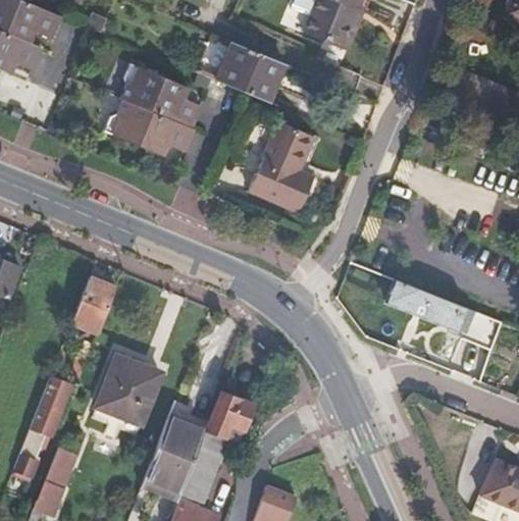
[(52,12),(21,0),(0,0),(0,30),(19,38),(24,29),(43,37),(52,12)]
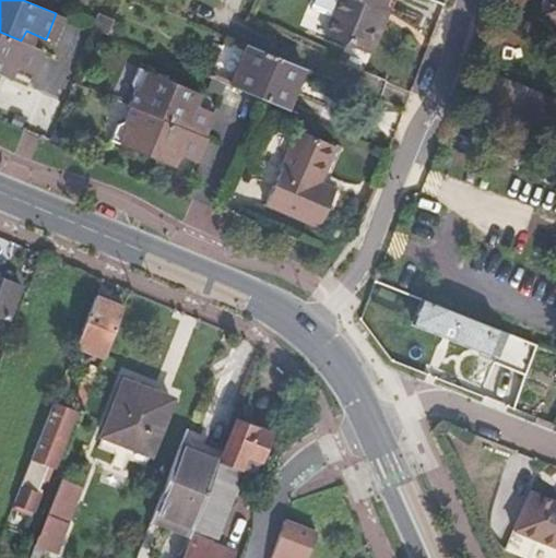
[(345,0),(331,36),(358,48),(362,40),(380,49),(390,23),(386,21),(394,0),(345,0)]
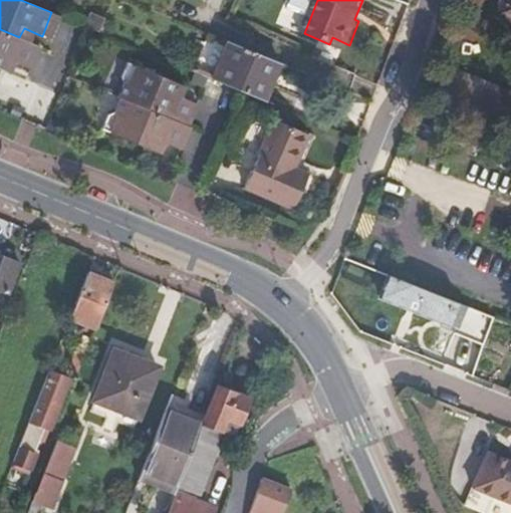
[(510,0),(505,0),(498,17),(510,21),(510,0)]
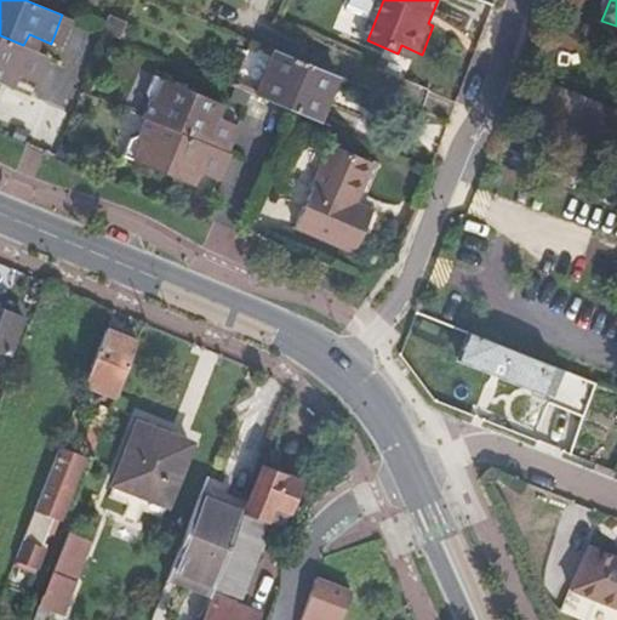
[(125,40),(131,24),(115,17),(108,34),(125,40)]
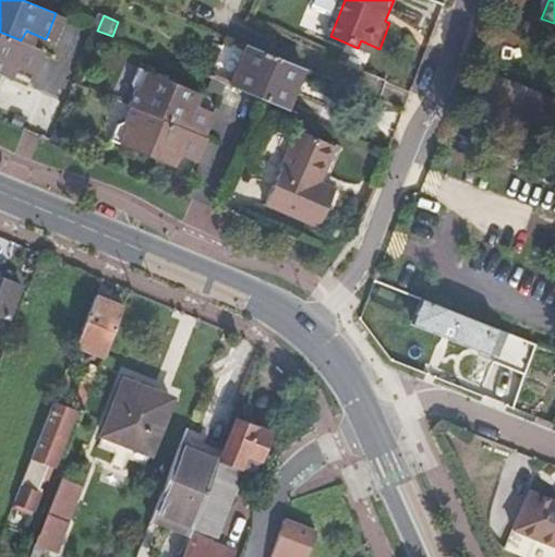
[(21,40),(0,32),(0,74),(2,75),(7,63),(26,71),(36,48),(21,40)]
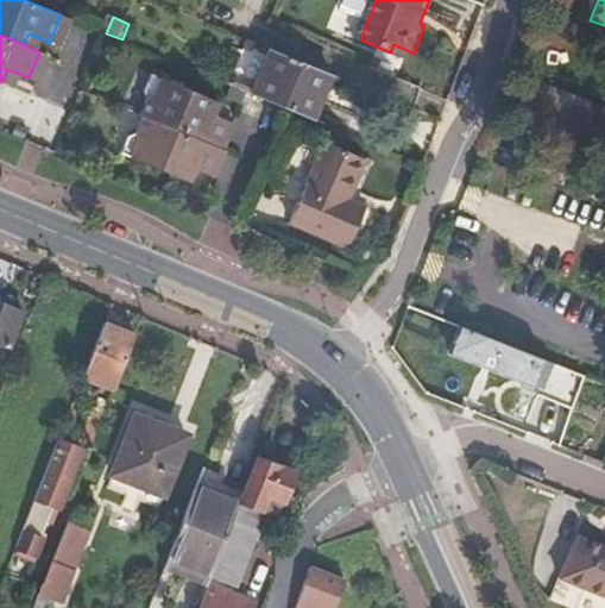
[(333,74),(272,49),(253,94),(284,107),(314,119),(333,74)]
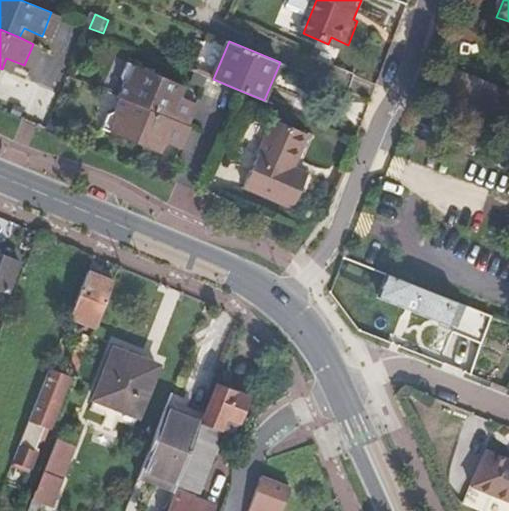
[(110,93),(187,125),(196,104),(180,97),(184,86),(118,58),(110,77),(113,84),(110,93)]
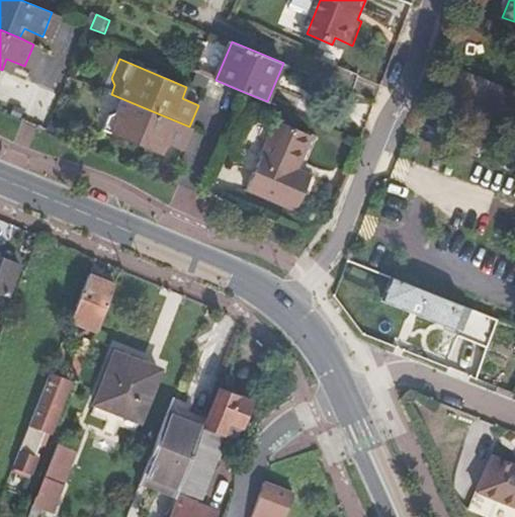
[(441,109),(514,138),(514,95),(456,72),(441,109)]
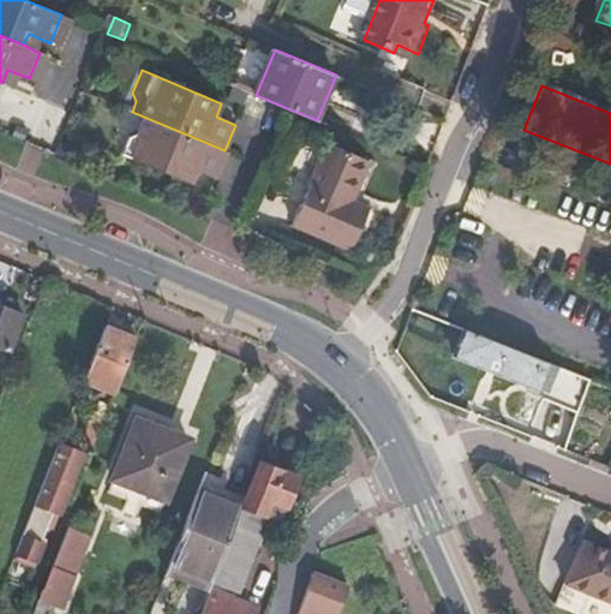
[(229,153),(225,150),(132,112),(125,130),(129,139),(124,156),(191,184),(196,171),(217,180),(229,153)]
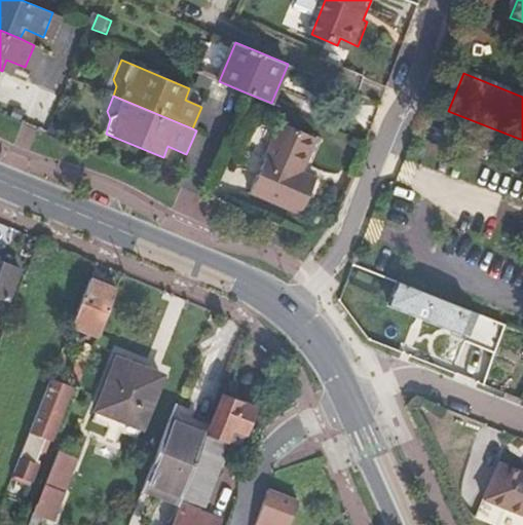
[(251,190),(301,213),(316,178),(301,170),(314,138),(282,121),(251,190)]
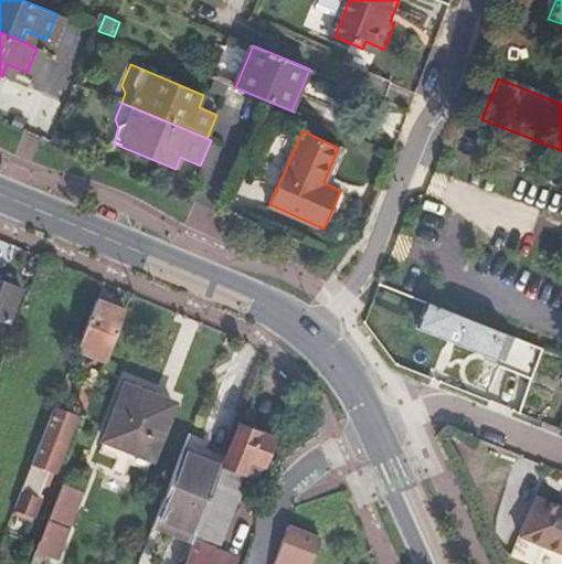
[(0,268),(0,320),(8,323),(25,278),(0,268)]
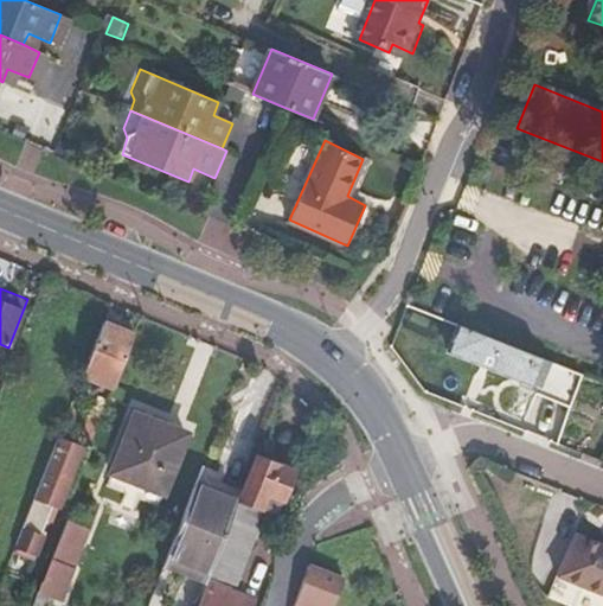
[(136,336),(104,324),(84,375),(116,388),(136,336)]
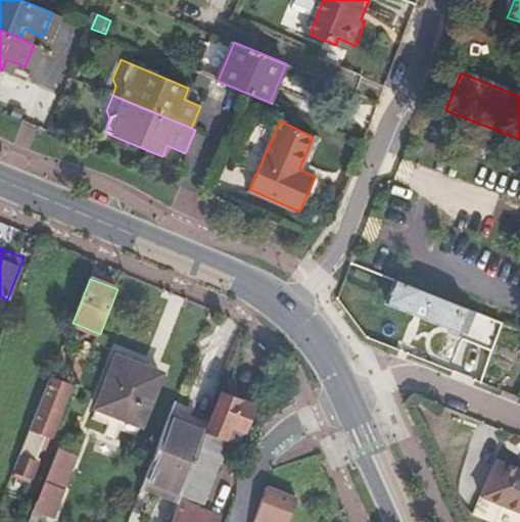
[(462,306),(396,281),(388,303),(453,329),(462,306)]
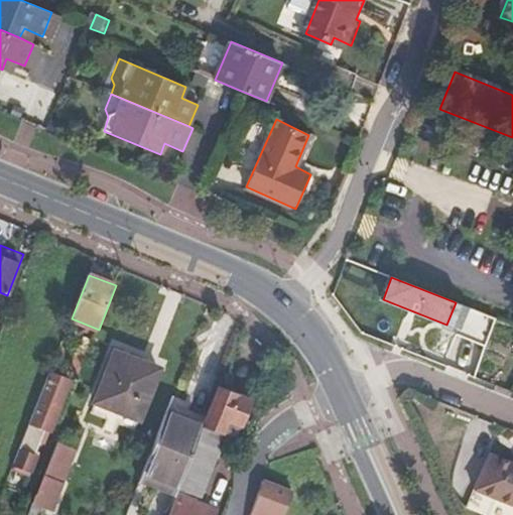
[(97,402),(139,420),(159,371),(116,354),(97,402)]
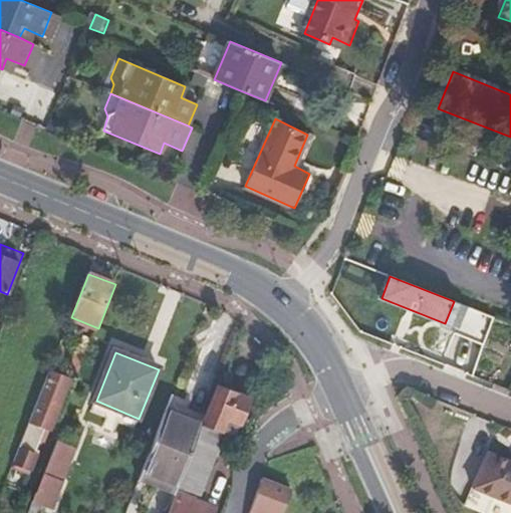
[(51,371),(14,467),(25,472),(42,426),(53,430),(71,382),(64,379),(65,376),(51,371)]
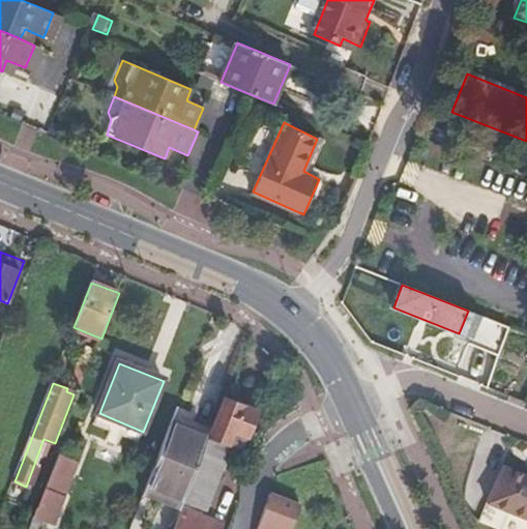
[(224,528),(225,526),(204,518),(226,463),(224,462),(234,434),(247,439),(258,412),(225,400),(210,439),(185,503),(175,528),(224,528)]
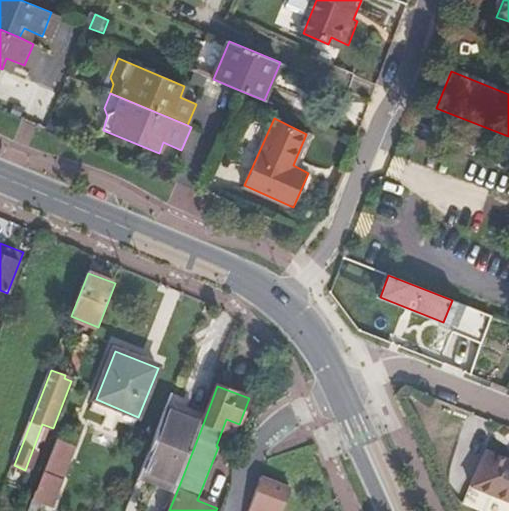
[(166,410),(142,471),(179,486),(203,424),(166,410)]
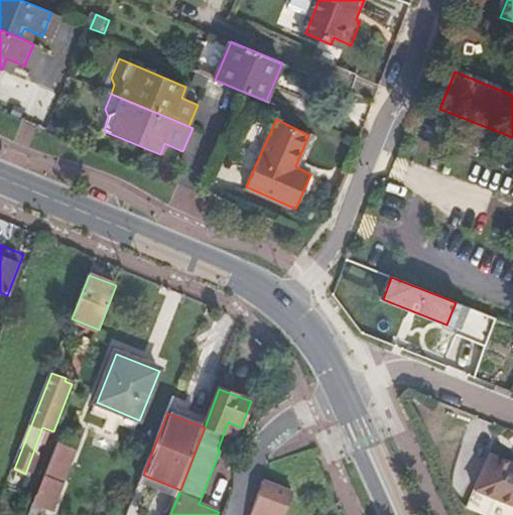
[(54,443),(26,514),(37,514),(41,507),(50,511),(74,451),(54,443)]
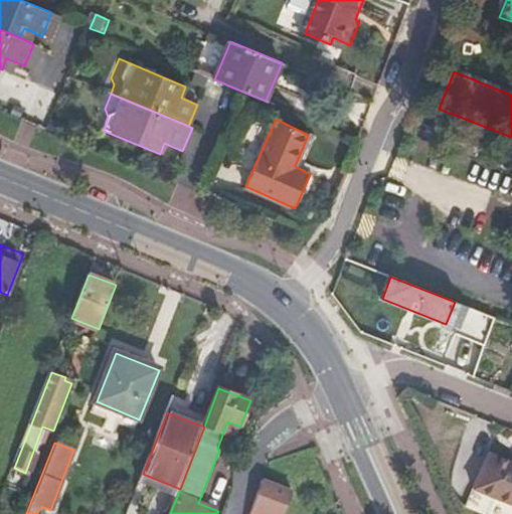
[(470,493),(500,505),(511,477),(511,468),(509,467),(485,457),(470,493)]
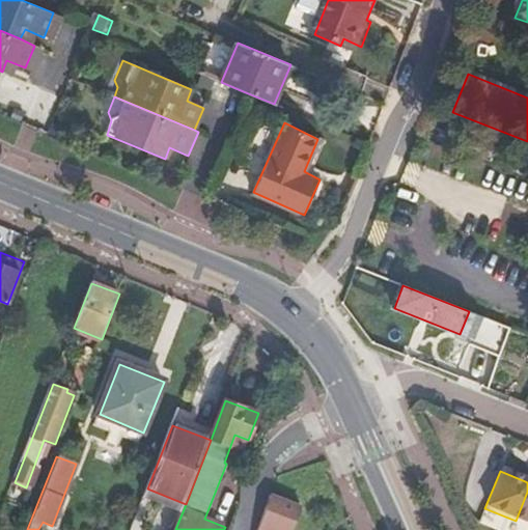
[(527,492),(516,521),(527,526),(527,492)]
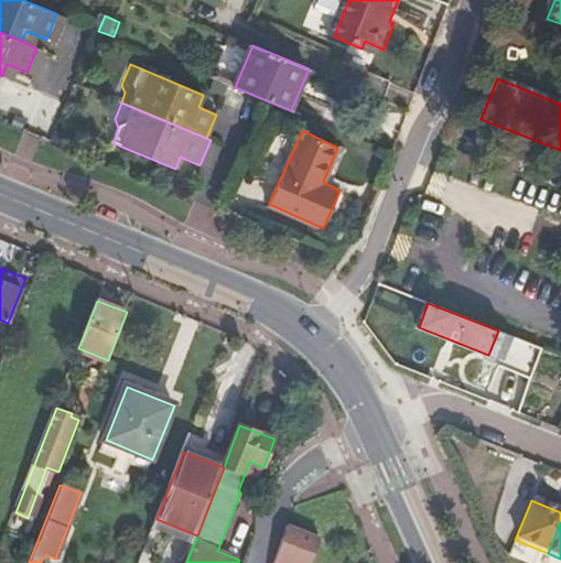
[(312,562),(322,538),(291,526),(276,562),(312,562)]
